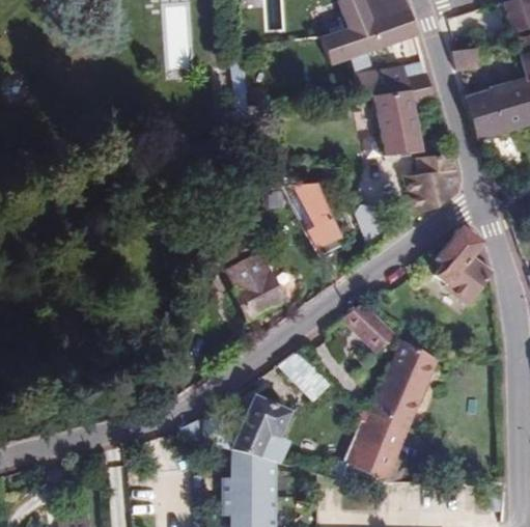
[(370,50),(417,34),(405,0),(344,0),(353,28),(363,25),(370,50)]
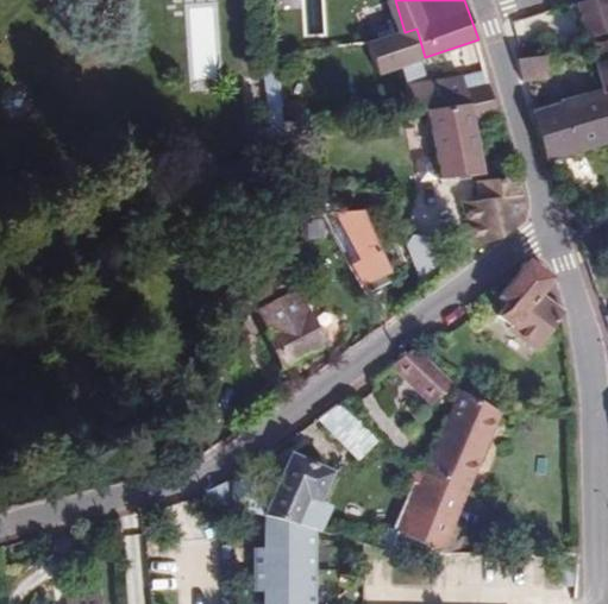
[(587,0),(578,2),(589,38),(607,35),(607,0),(587,0)]
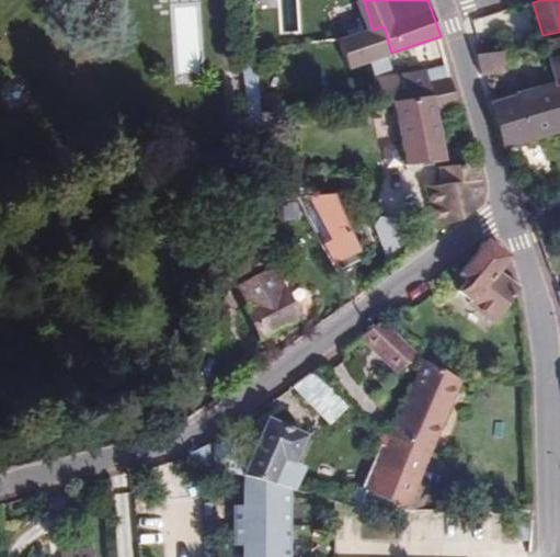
[(559,38),(544,42),(549,58),(547,60),(553,81),(518,93),(520,95),(492,104),(506,147),(559,128),(559,38)]
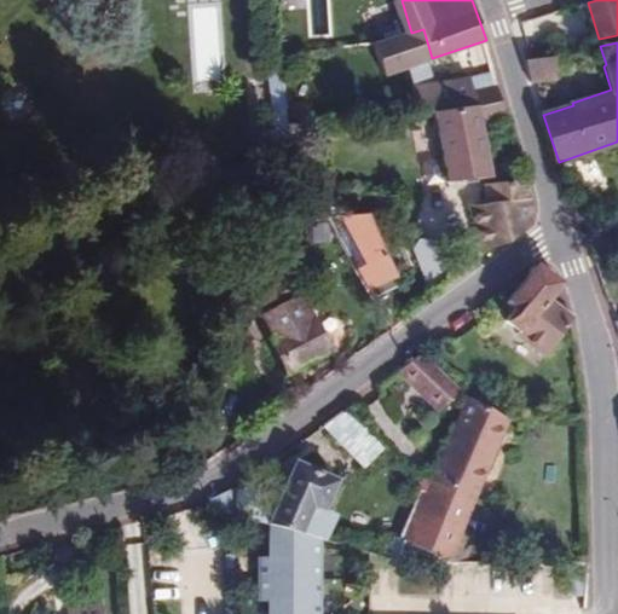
[(531,80),(559,74),(553,47),(525,54),(531,80)]
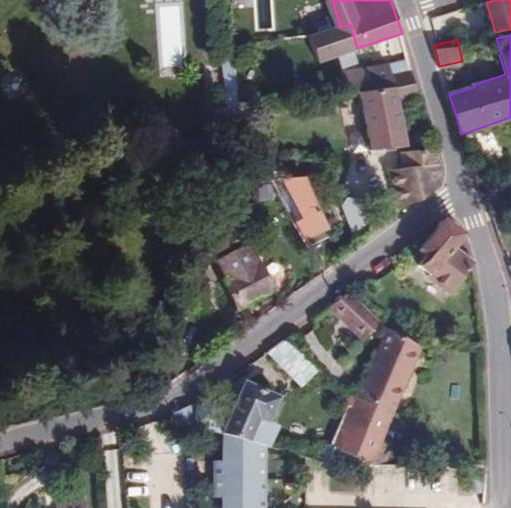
[(400,102),(421,96),(416,80),(414,72),(380,75),(378,67),(349,76),(353,91),(355,95),(363,94),(397,87),(400,102)]
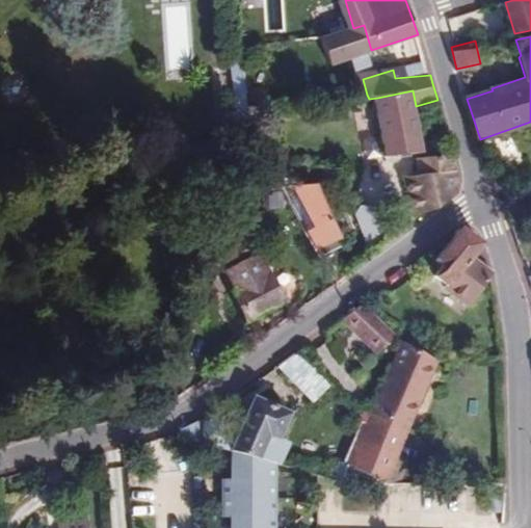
[(425,153),(416,106),(413,90),(377,98),(389,158),(425,153)]
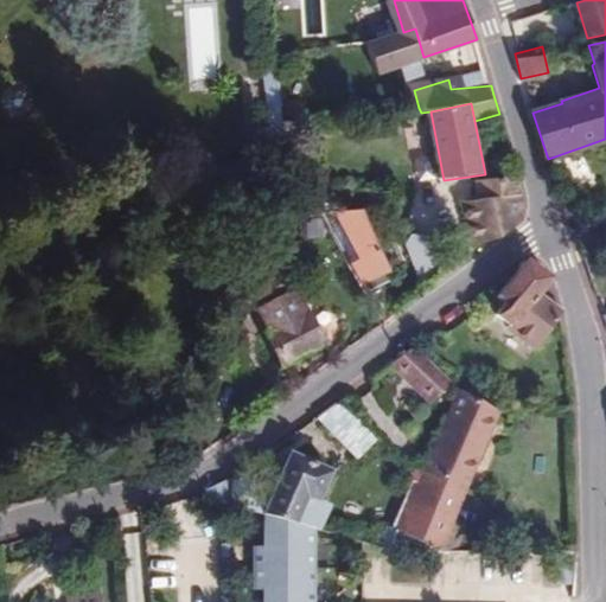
[(464,205),(476,241),(499,236),(522,218),(522,193),(518,178),(478,181),(478,186),(444,190),(446,207),(464,205)]
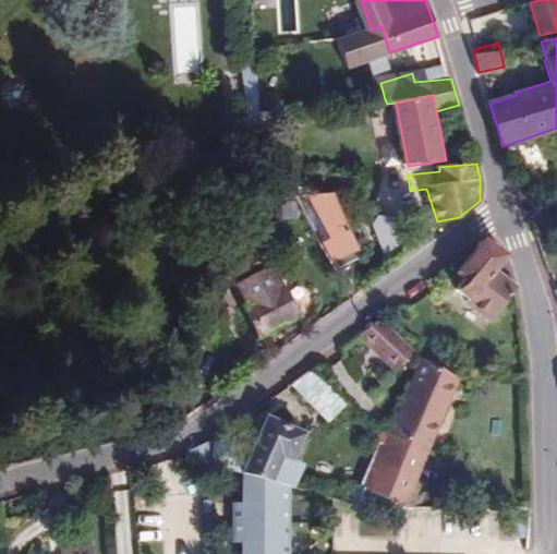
[(365,256),(333,191),(309,193),(312,197),(306,201),(341,268),(347,266),(365,256)]
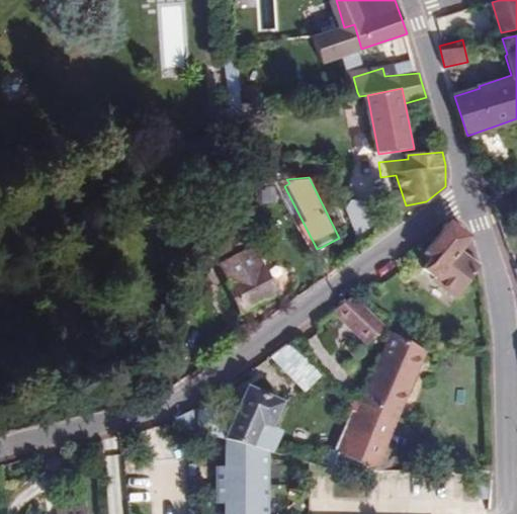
[(502,185),(498,197),(504,199),(509,188),(502,185)]
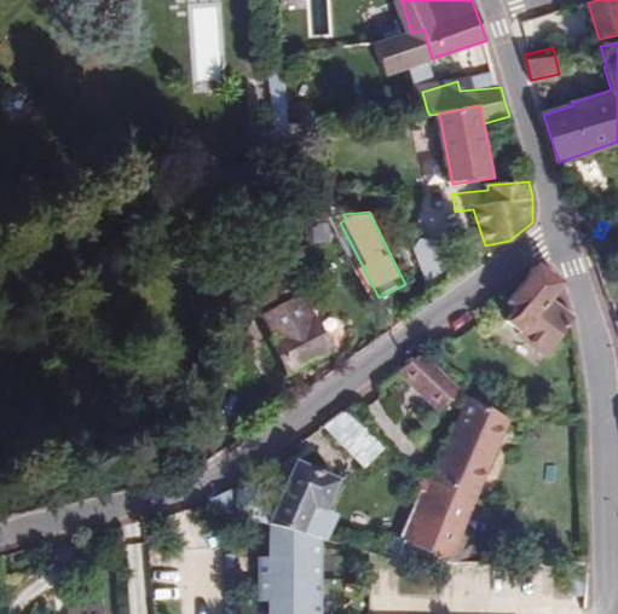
[(546,265),(542,268),(517,302),(524,308),(514,322),(529,332),(526,336),(555,357),(582,319),(558,302),(570,287),(546,265)]
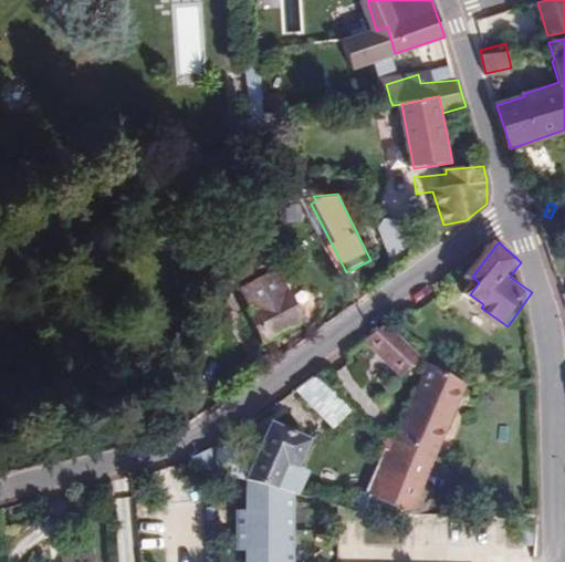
[(352,270),(346,272),(361,300),(366,295),(352,270)]
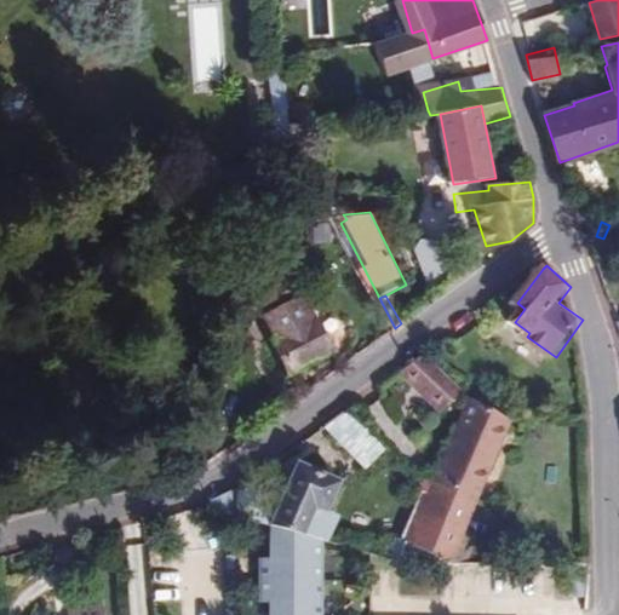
[(333,351),(308,299),(287,309),(294,326),(275,335),(292,372),(333,351)]
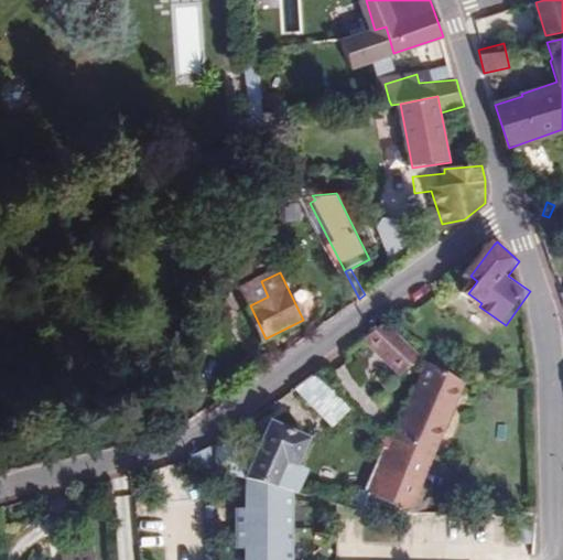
[(392,319),(371,333),(408,373),(428,355),(392,319)]
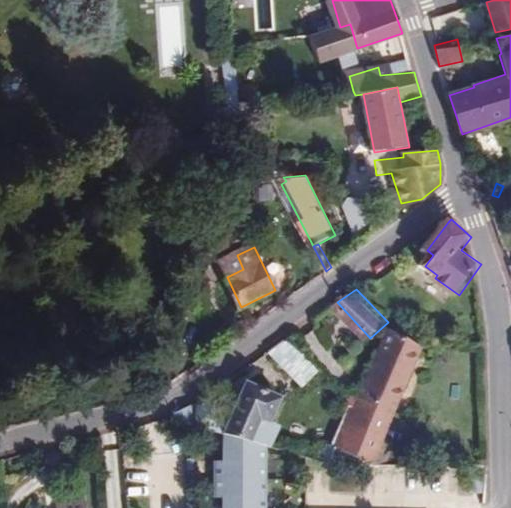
[(423,345),(397,330),(341,450),(368,462),(423,345)]
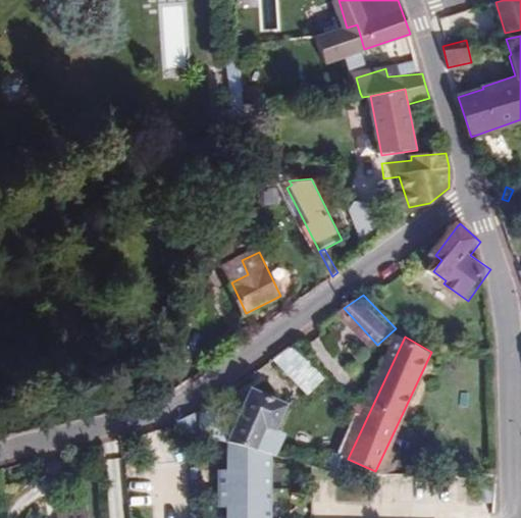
[(300,341),(282,352),(302,379),(312,356),(300,341)]
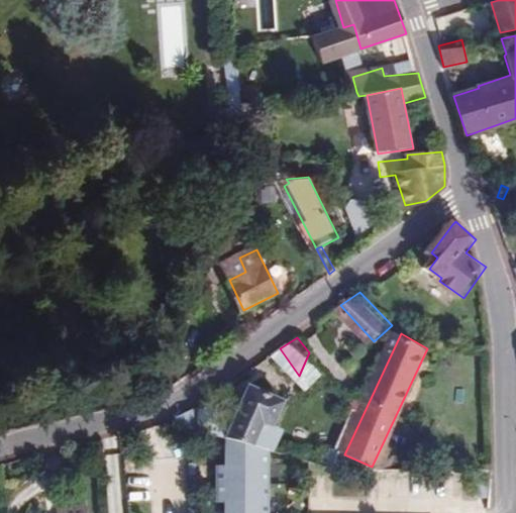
[(280,348),(244,373),(252,383),(285,398),(289,400),(299,376),(280,348)]
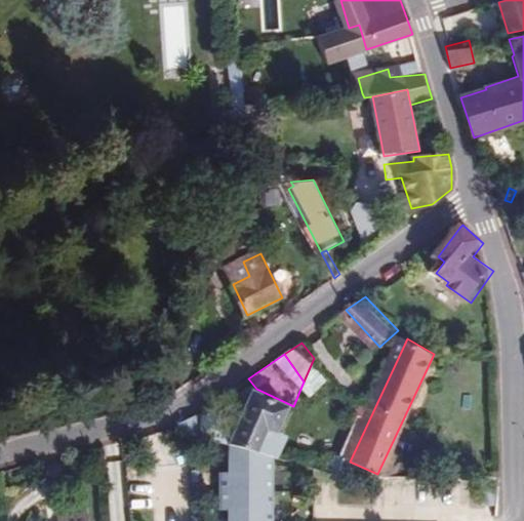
[(256,389),(230,442),(256,449),(264,435),(268,437),(272,429),(276,431),(289,404),(256,389)]
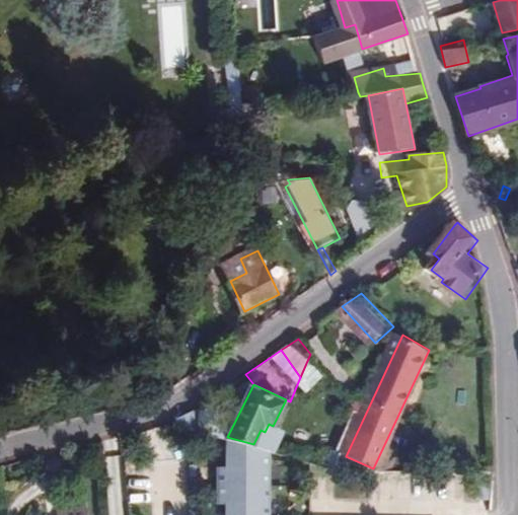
[(201,406),(179,417),(179,423),(202,429),(201,406)]
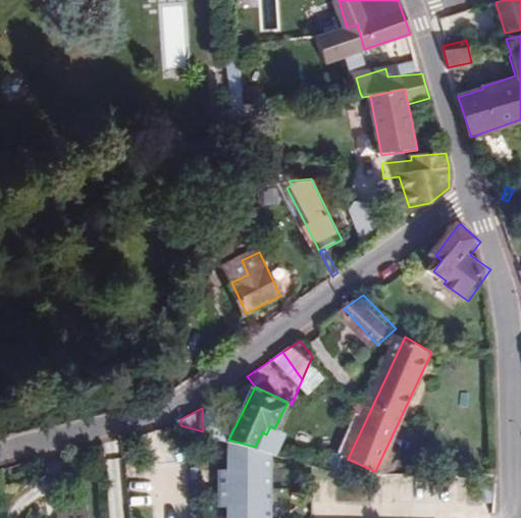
[(92,517),(92,509),(63,511),(63,517),(92,517)]
